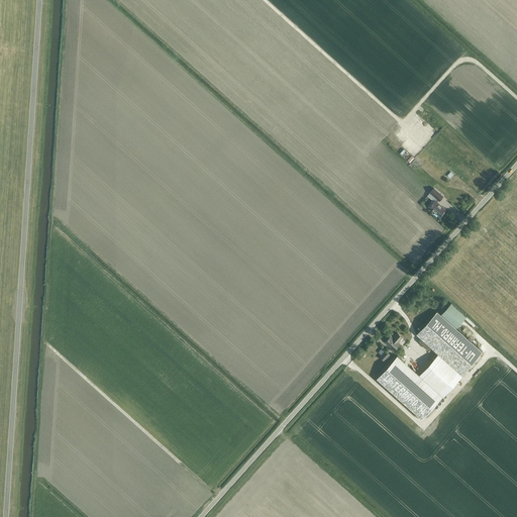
[(443,211),(445,209),(437,202),(439,200),(443,196),(434,188),(430,192),(437,198),(429,207),(439,216),(441,214),(442,214),(444,212),(443,211)]
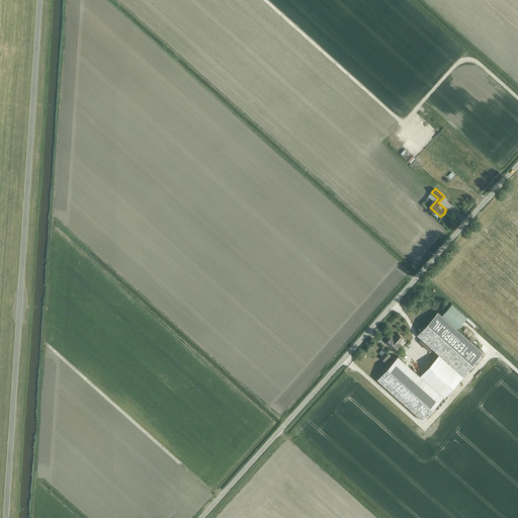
[(452,304),(442,315),(438,312),(418,335),(463,375),(484,352),(457,329),(467,317),(452,304)]
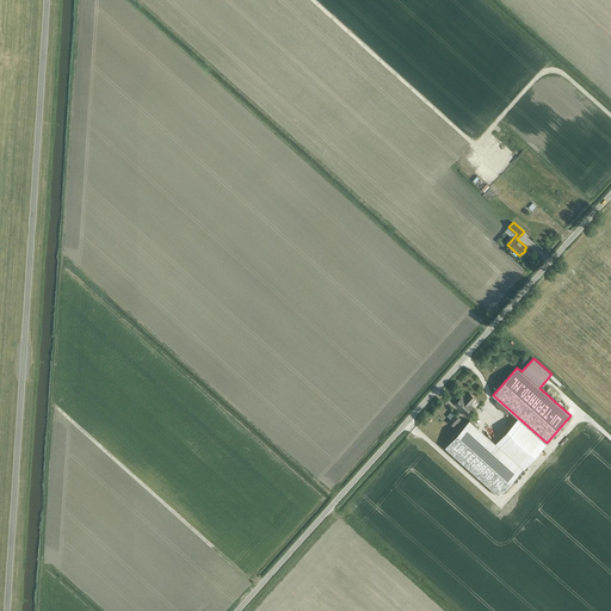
[(476,399),(470,394),(467,397),(468,399),(466,400),(462,397),(456,405),(467,414),(473,407),(471,405),(476,399)]
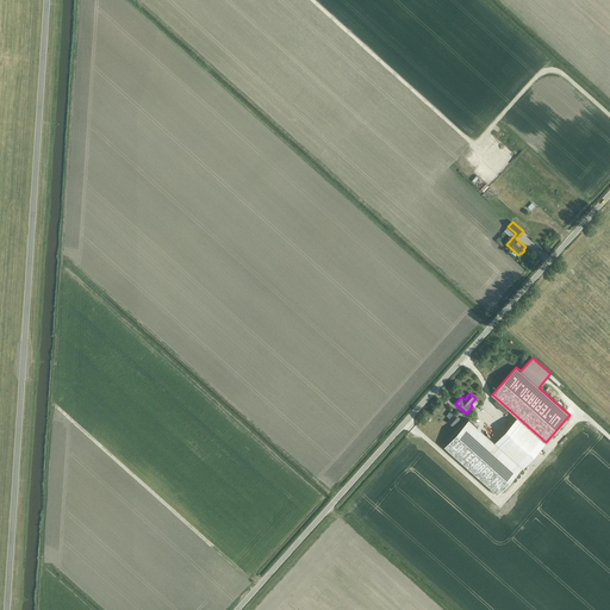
[(460,418),(455,414),(448,421),(454,427),(460,418)]
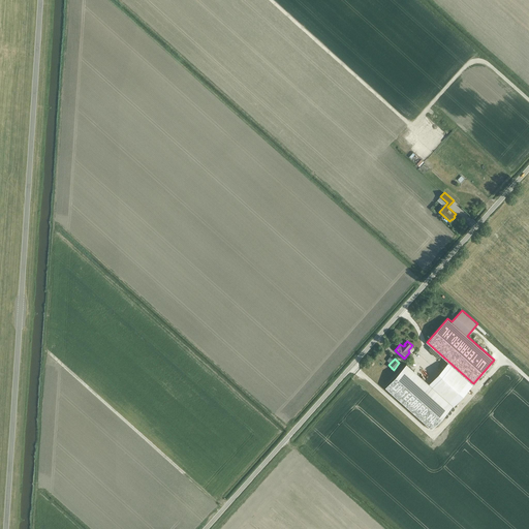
[(454,405),(407,364),(386,387),(433,429),(454,405)]
